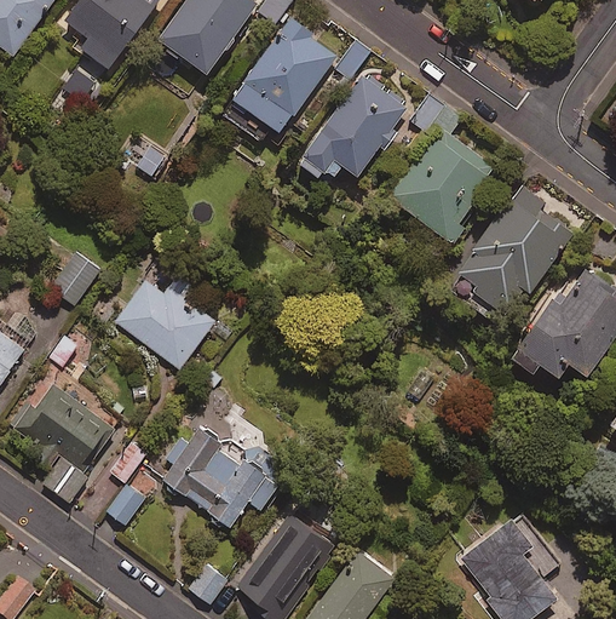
[(0,46),(12,56),(52,0),(0,0),(0,46)]
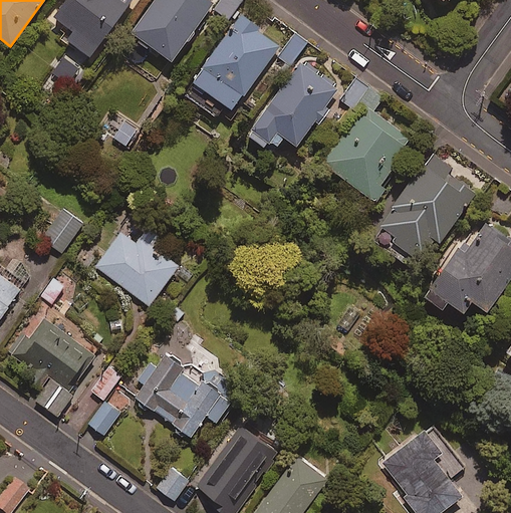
[(67,0),(55,18),(74,32),(67,41),(92,58),(132,0),(67,0)]
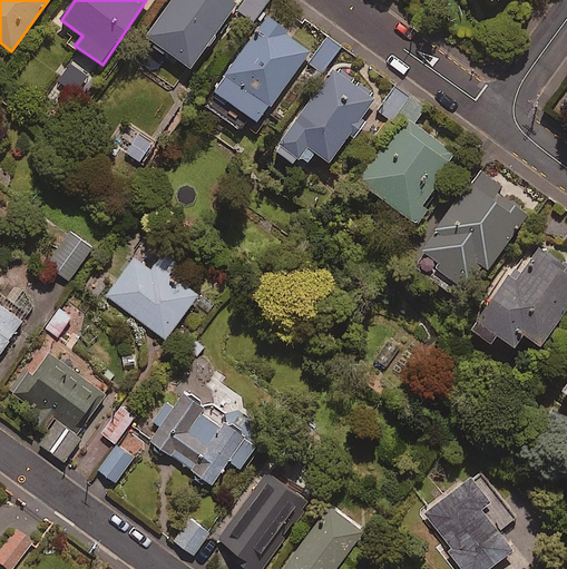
[(164,56),(166,51),(192,69),(237,3),(232,0),(172,0),(143,41),(164,56)]
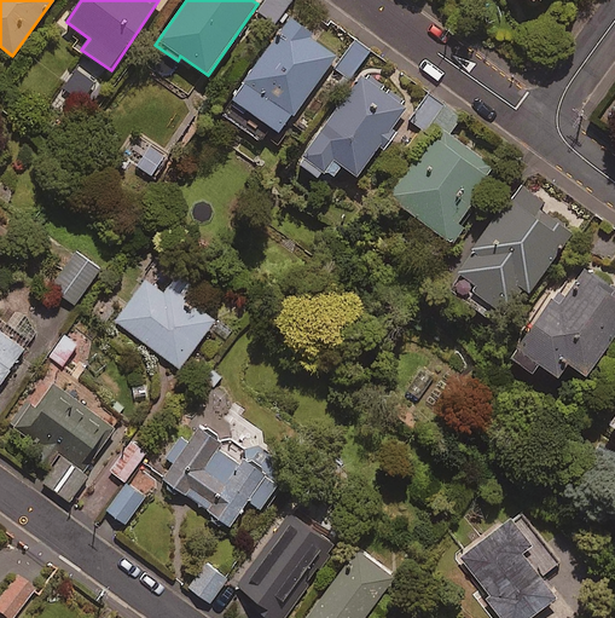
[(264,0),(257,11),(276,22),(289,0),(264,0)]
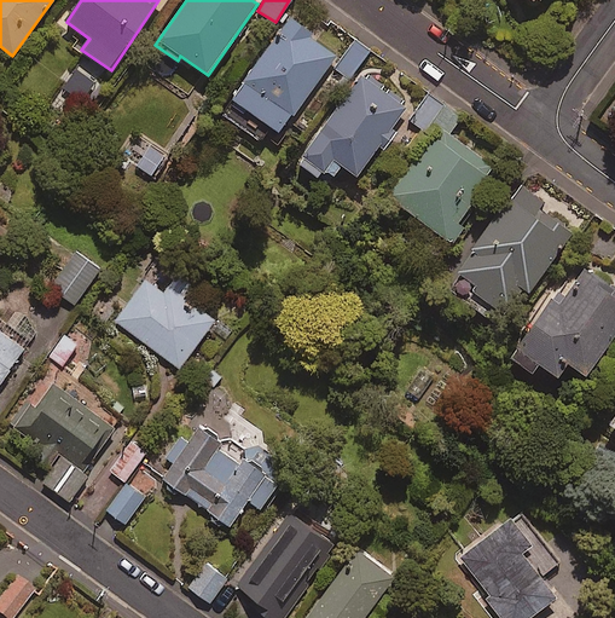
[(336,56),(289,21),(232,99),(280,133),(336,56)]
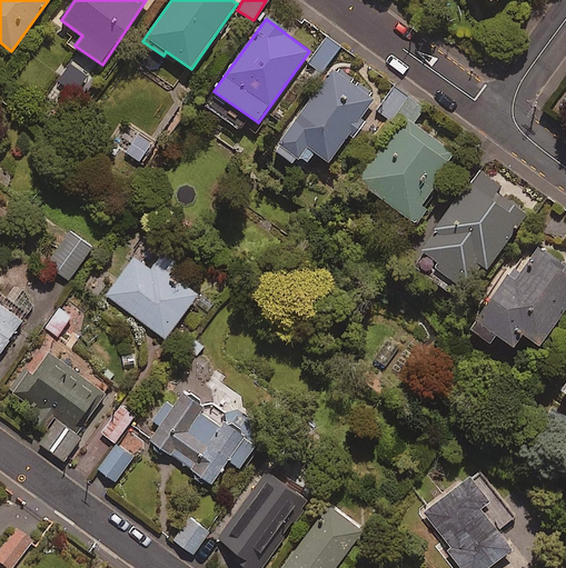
[(338,49),(325,39),(307,61),(320,72),(338,49)]
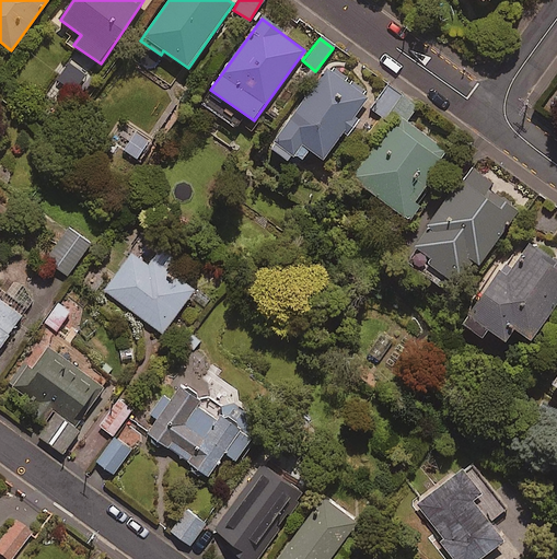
[(270,148),(290,162),(296,153),(303,159),(310,150),(324,160),(344,134),(349,137),(361,119),(357,115),(369,97),(327,68),(270,148)]
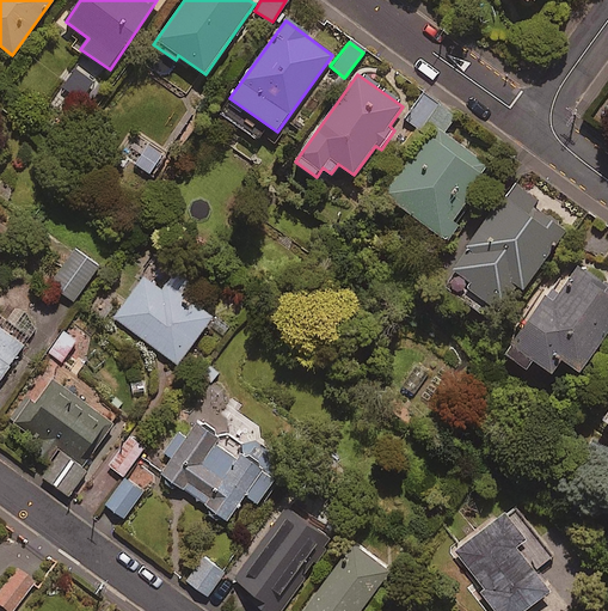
[(454,117),(424,95),(405,121),(427,136),(385,194),(444,237),(495,167),(444,132),(454,117)]
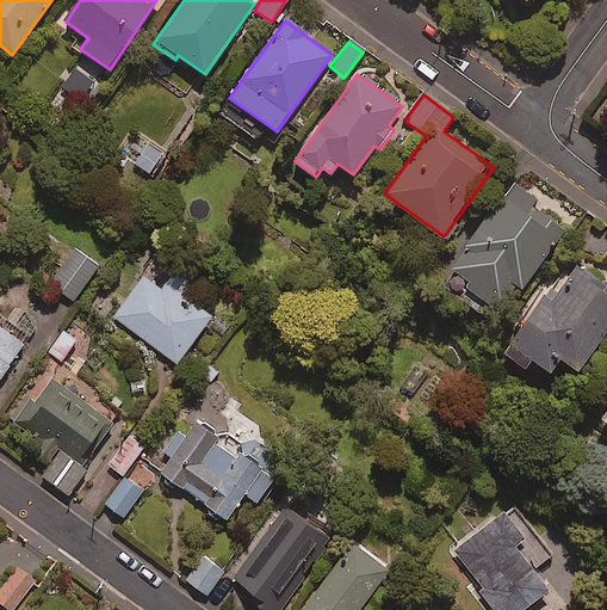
[(508,179),(447,266),(474,285),(468,293),(500,315),(519,287),(524,290),(569,227),(533,203),(537,198),(508,179)]
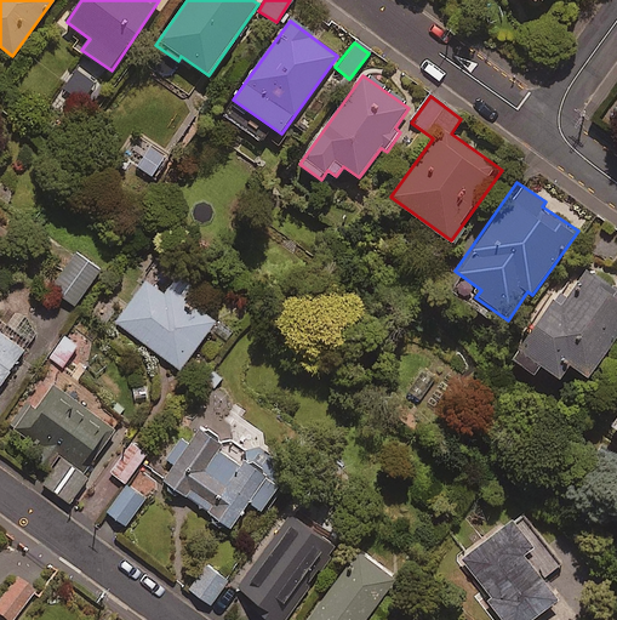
[(100,271),(76,252),(50,288),(74,306),(100,271)]
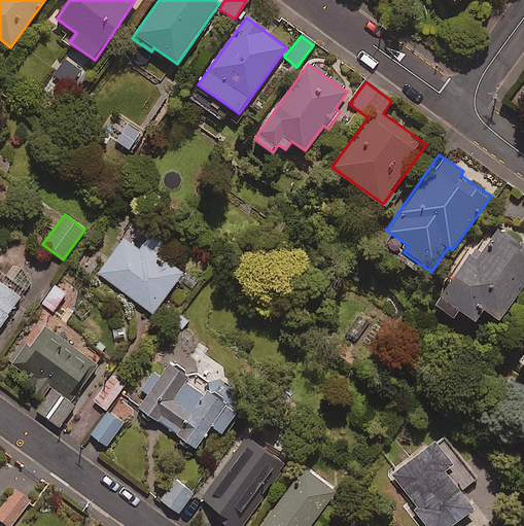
[(169,247),(135,221),(97,272),(151,314),(183,273),(162,256),(169,247)]
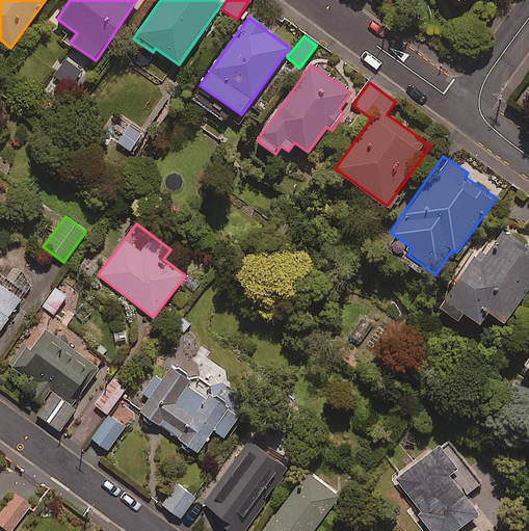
[(528,286),(528,248),(502,231),(486,256),(480,251),(443,310),(460,322),(466,314),(482,325),(491,313),(505,322),(528,286)]
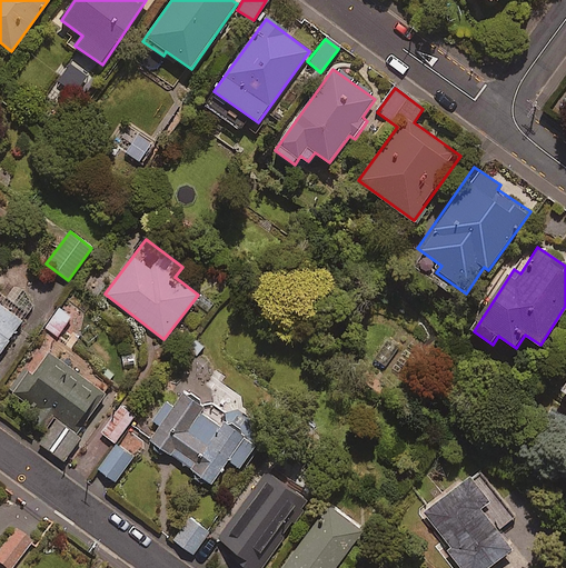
[(0,351),(23,321),(0,304),(0,351)]
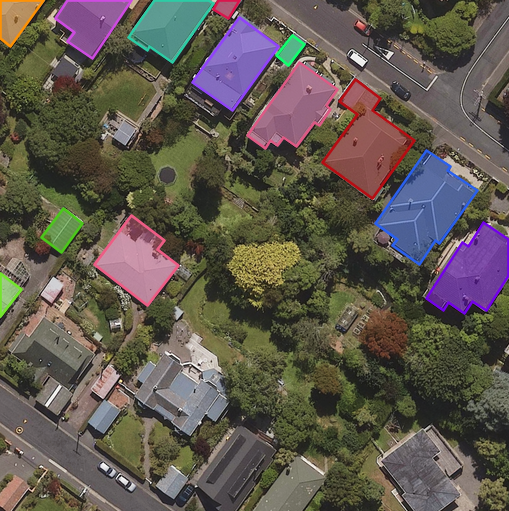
[(51,276),(38,294),(51,303),(64,285),(51,276)]
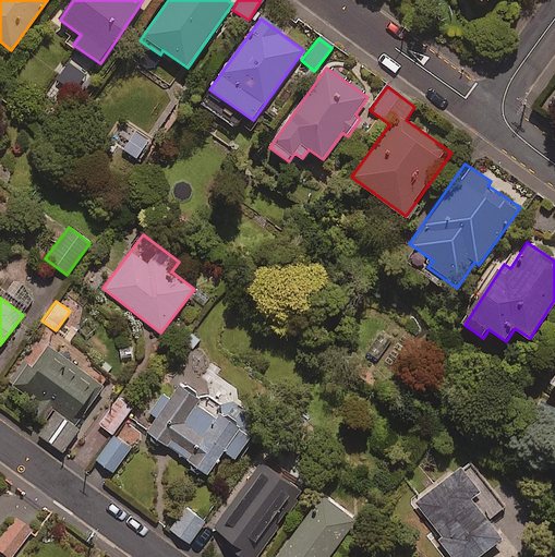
[(74,424),(103,384),(48,346),(20,386),(53,410),(36,435),(63,453),(80,428),(74,424)]
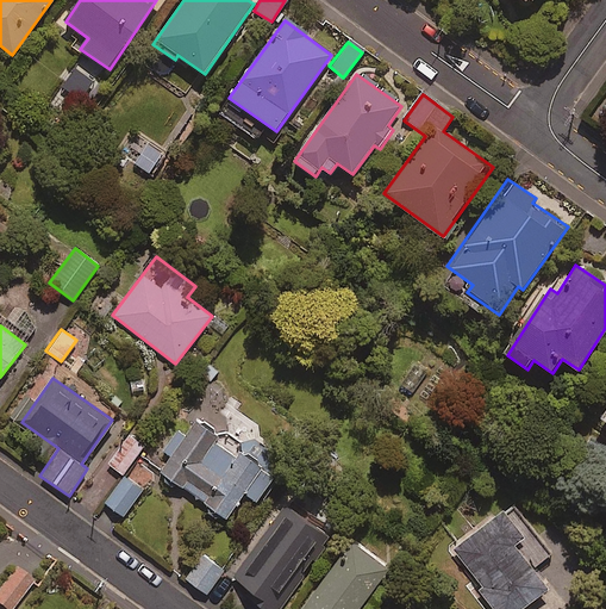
[(257,502),(272,482),(258,472),(269,457),(244,440),(241,443),(201,415),(185,437),(176,432),(151,466),(226,520),(244,493),(257,502)]
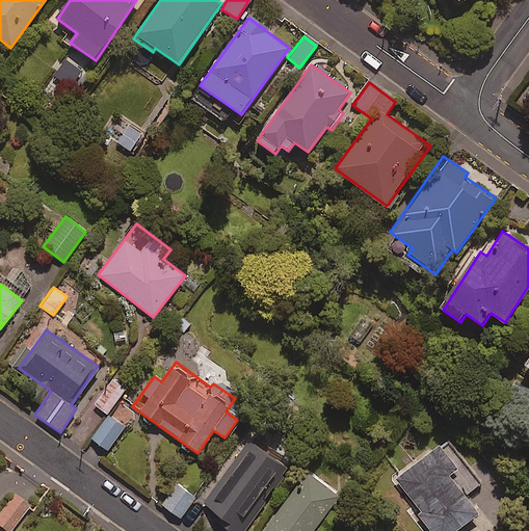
[(124,389),(111,379),(93,403),(105,414),(124,389)]
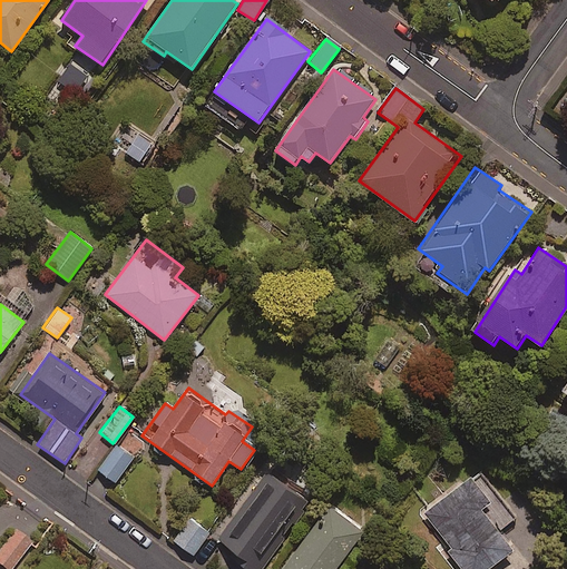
[(132,459),(115,447),(97,470),(114,482),(132,459)]
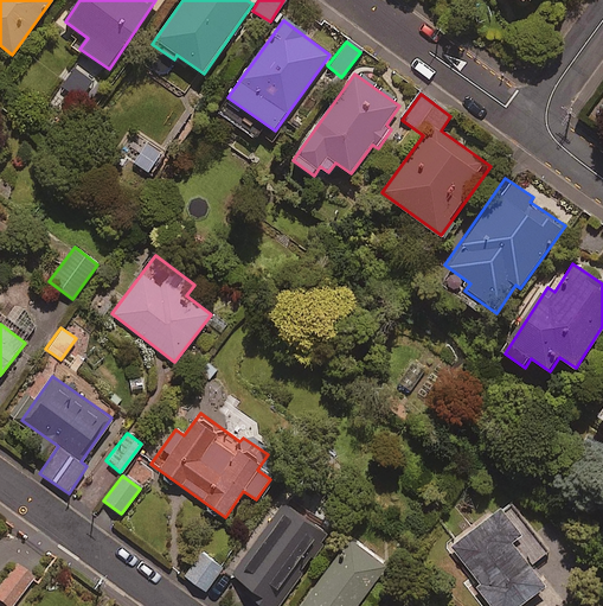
[(245,587),(242,593),(260,605),(280,605),(331,537),(281,501),(228,574),(245,587)]
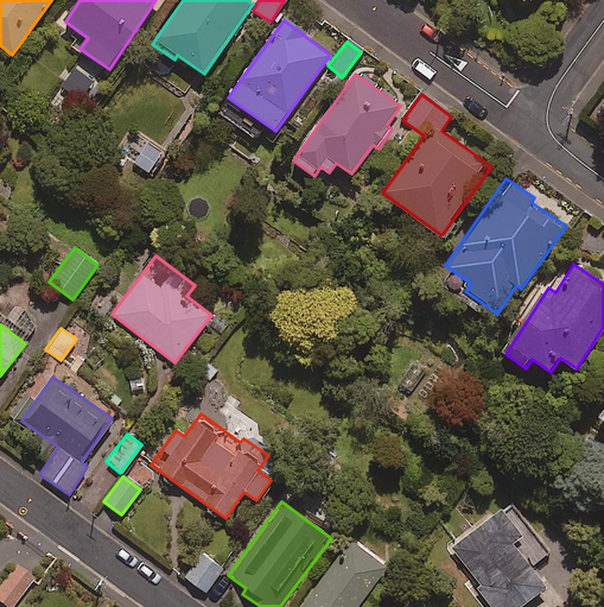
[(531,531),(512,504),(449,548),(490,606),(519,606),(545,589),(513,544),(531,531)]
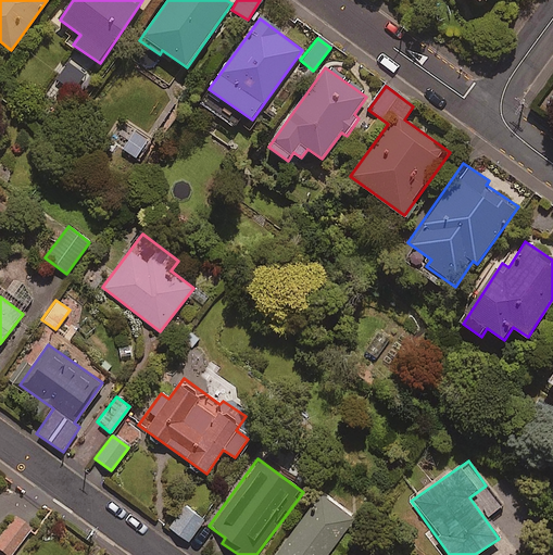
[(327,554),(354,520),(323,495),(275,554),(327,554)]
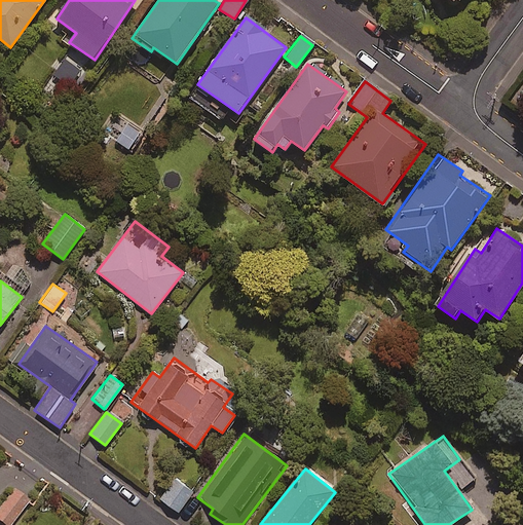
[(191,491),(173,479),(159,499),(178,512),(191,491)]
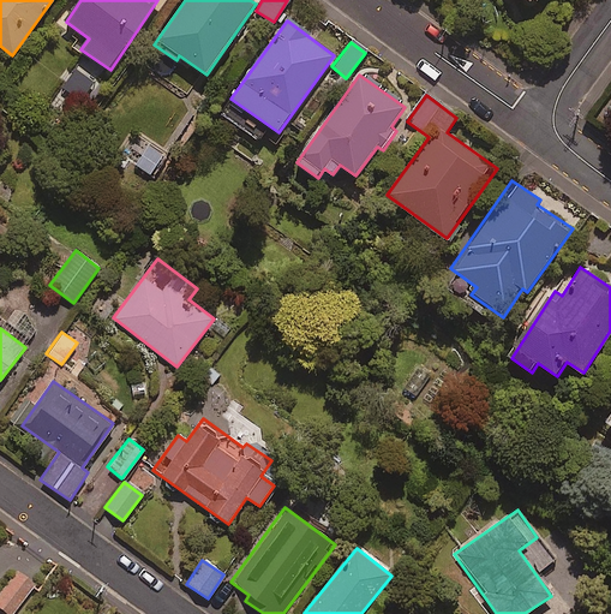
[(10,613),(30,588),(13,574),(0,591),(0,613),(10,613)]
